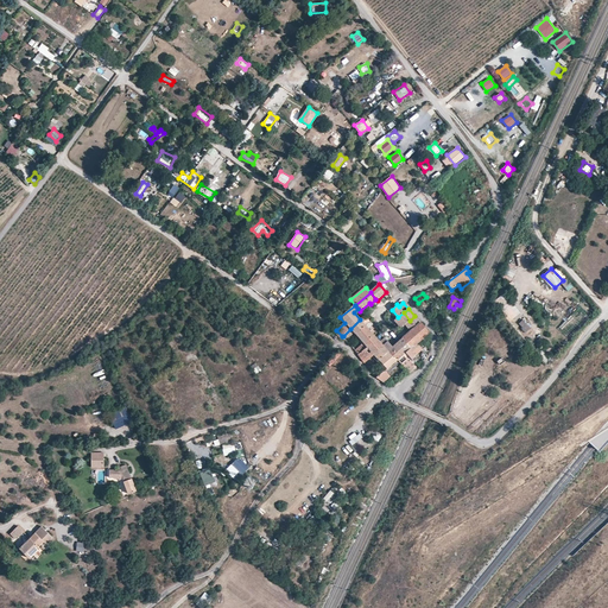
[(404,312),(398,317),(394,320),(400,328),(404,324),(410,321),(404,312)]
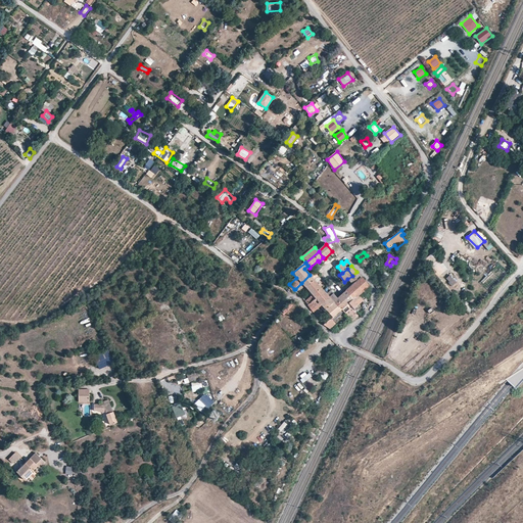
[(444,270),(440,274),(450,286),(456,282),(444,270)]
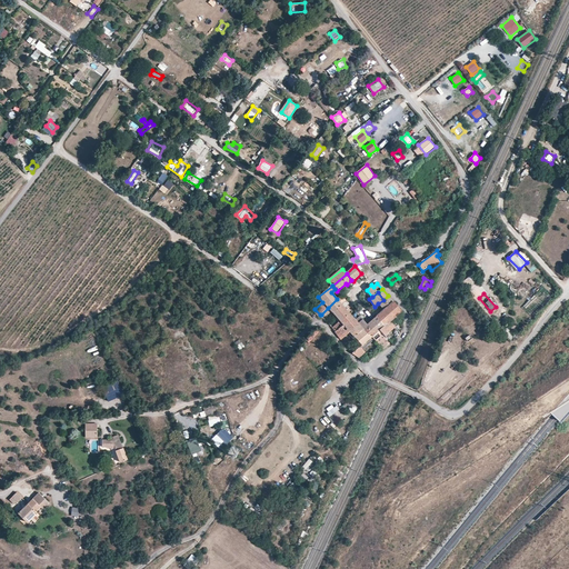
[(388,296),(383,300),(378,303),(385,311),(395,302),(388,296)]
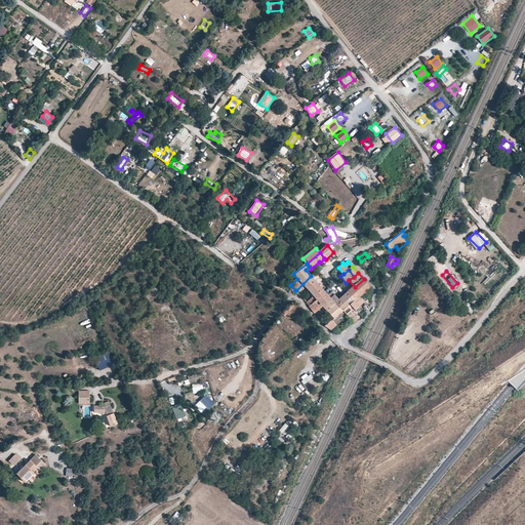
[(311,276),(303,284),(296,290),(299,294),(307,289),(313,296),(306,303),(310,307),(315,314),(323,307),(331,298),(328,295),(325,292),(316,281),(311,276)]
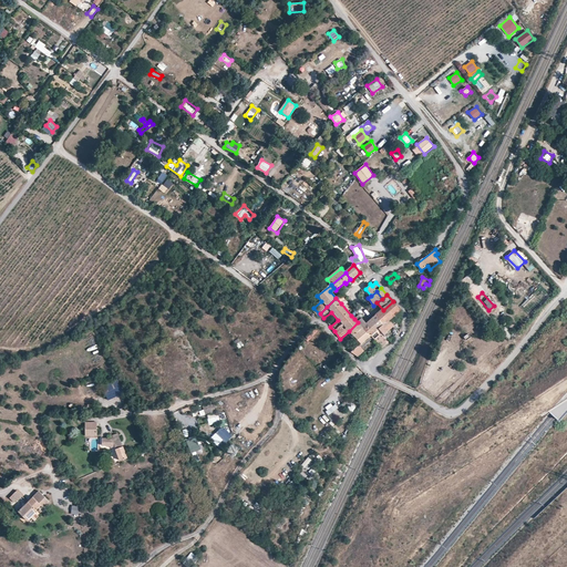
[(346,300),(341,303),(351,316),(352,313),(349,310),(352,308),(346,300)]
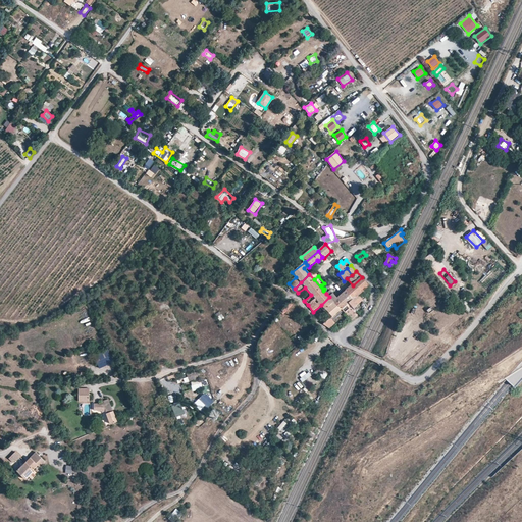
[(362,277),(353,285),(344,293),(351,301),(365,290),(369,286),(362,277)]
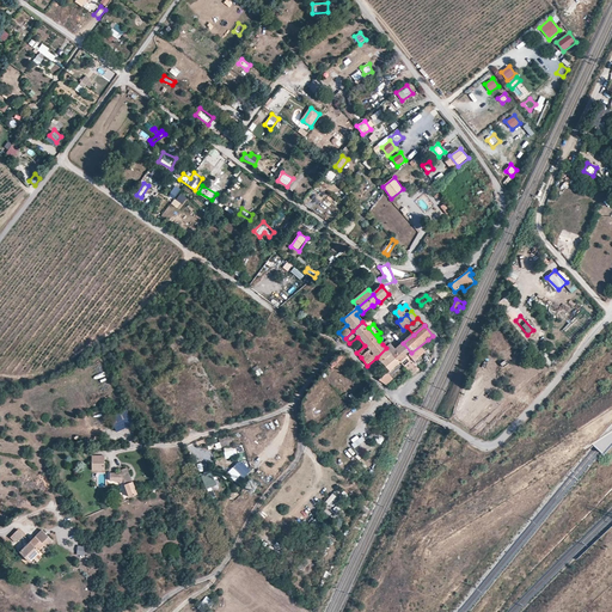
[(433,346),(428,340),(411,353),(409,355),(415,362),(426,353),(433,346)]
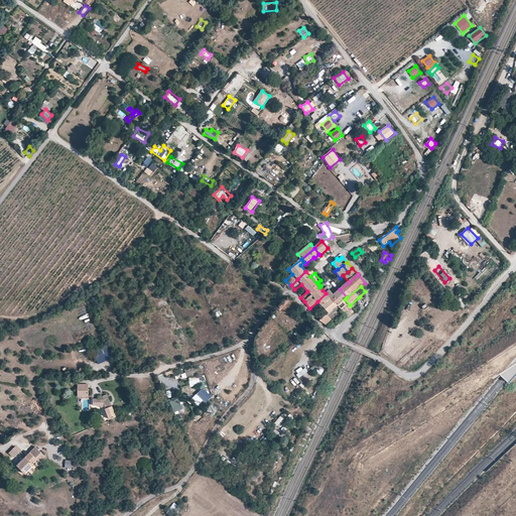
[(340,289),(333,294),(331,297),(338,306),(339,307),(347,317),(354,311),(350,305),(345,299),(347,297),(340,289)]
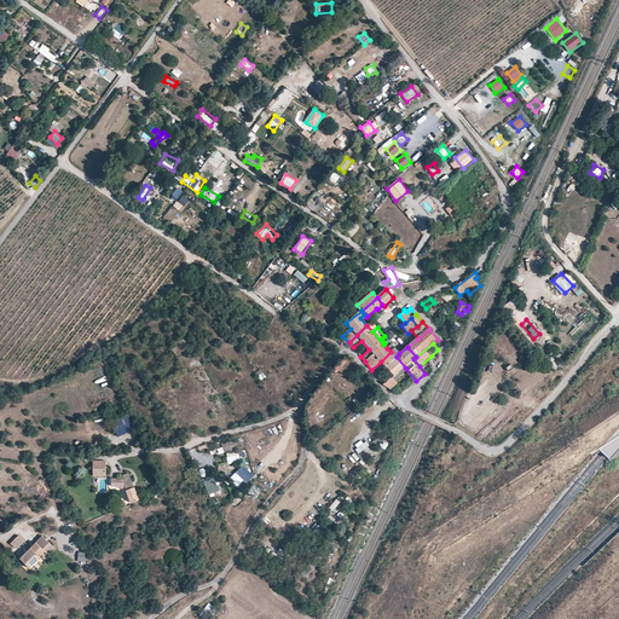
[(395,348),(391,352),(381,362),(385,366),(386,365),(397,357),(399,353),(395,348)]
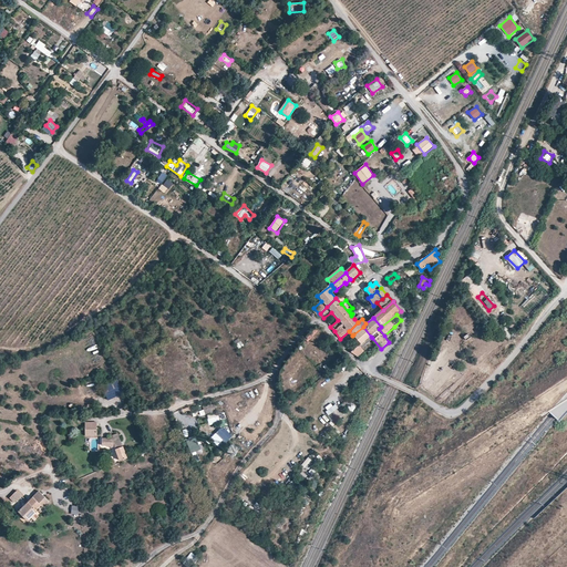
[(309,342),(310,339),(317,341),(320,330),(310,327),(305,340),(309,342)]
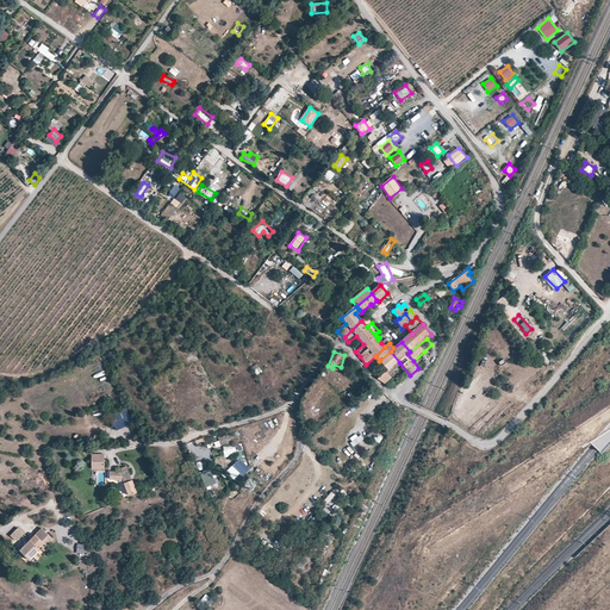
[(399,362),(391,352),(380,360),(388,371),(394,366),(396,367),(400,363),(399,362)]
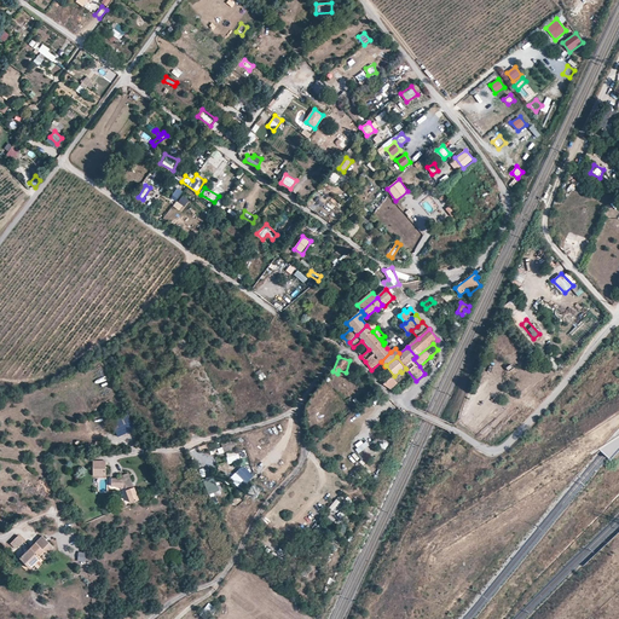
[(431,357),(420,366),(424,374),(426,372),(435,363),(431,357)]
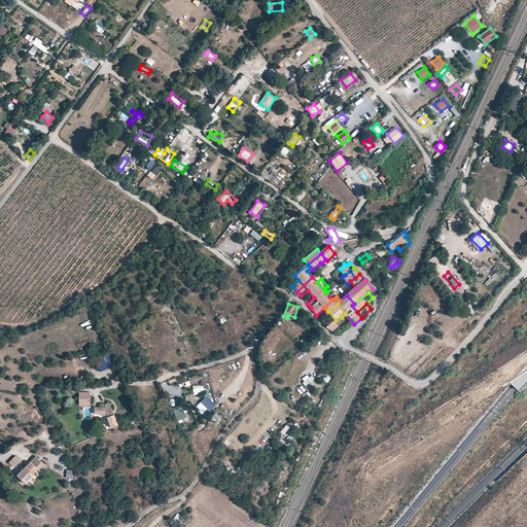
[(217,317),(221,324),(226,321),(223,314),(217,317)]
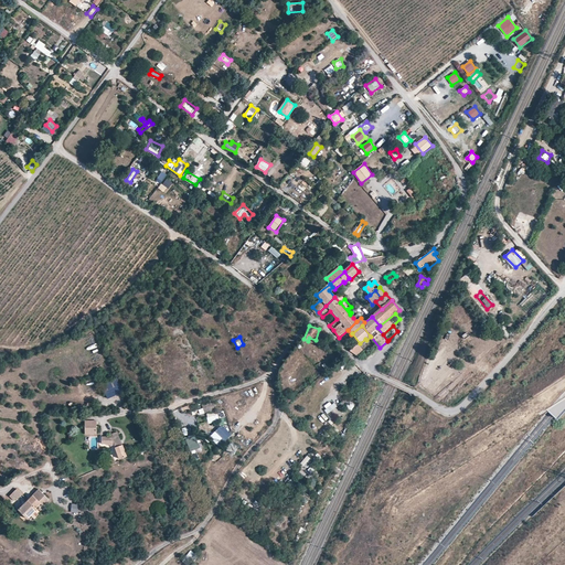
[(360,343),(358,344),(351,351),(352,352),(358,355),(363,351),(362,350),(365,348),(362,344),(366,340),(365,339),(360,343)]
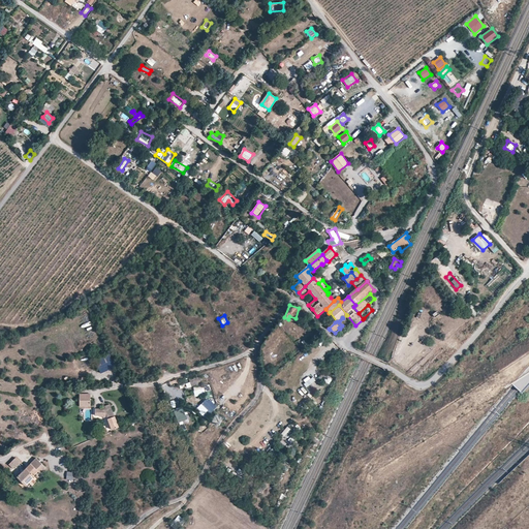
[(341,352),(335,348),(331,354),(334,358),(337,353),(338,354),(339,354),(341,352)]
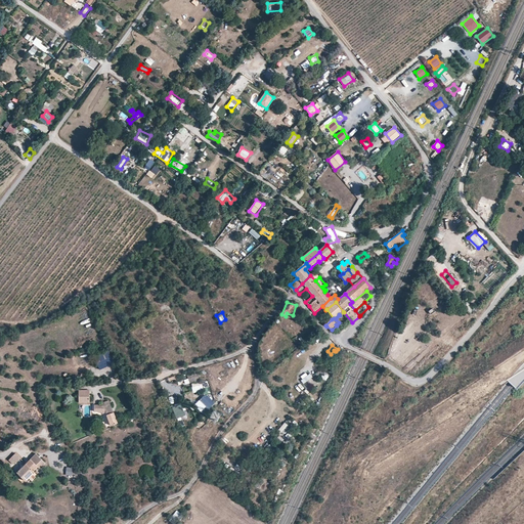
[(108,350),(96,355),(99,362),(112,357),(108,350)]
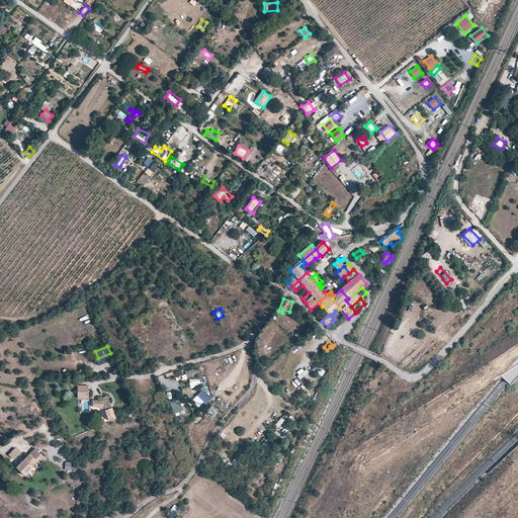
[(301,379),(308,373),(304,367),(296,372),(301,379)]
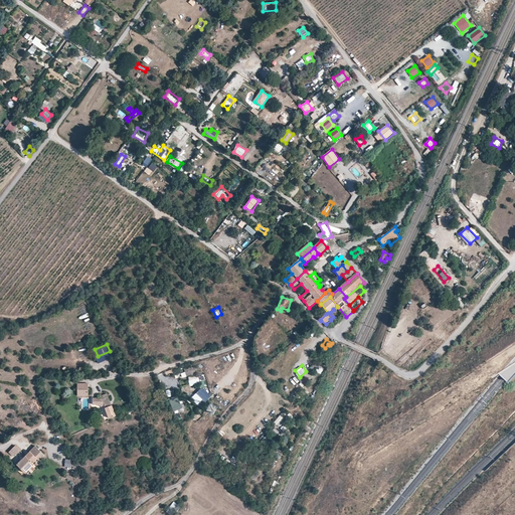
[(193,367),(185,370),(185,372),(181,373),(182,378),(196,373),(193,367)]
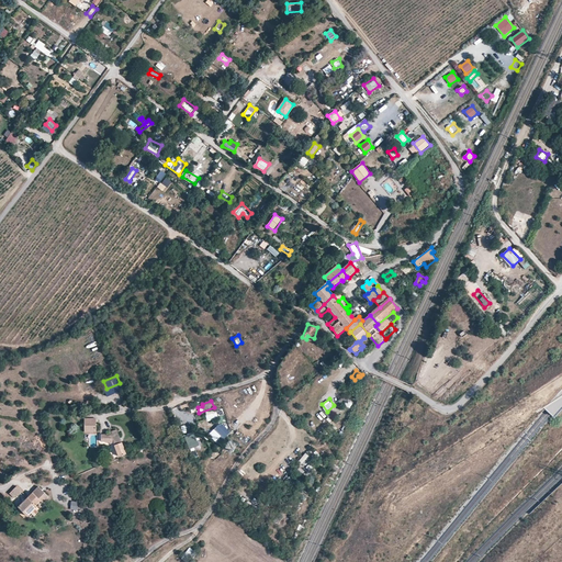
[(332,411),(340,415),(343,409),(334,405),(332,411)]
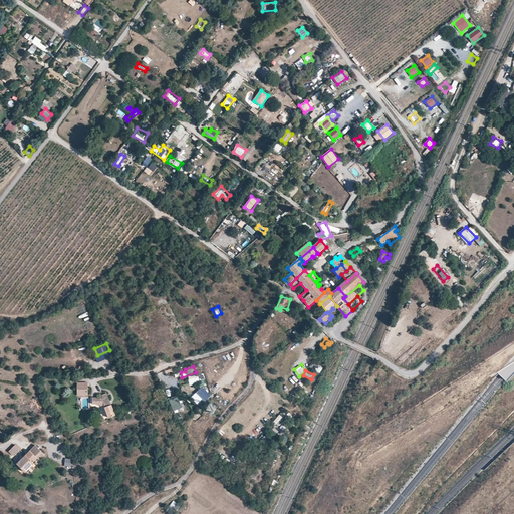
[(189,384),(199,382),(198,374),(188,376),(189,384)]
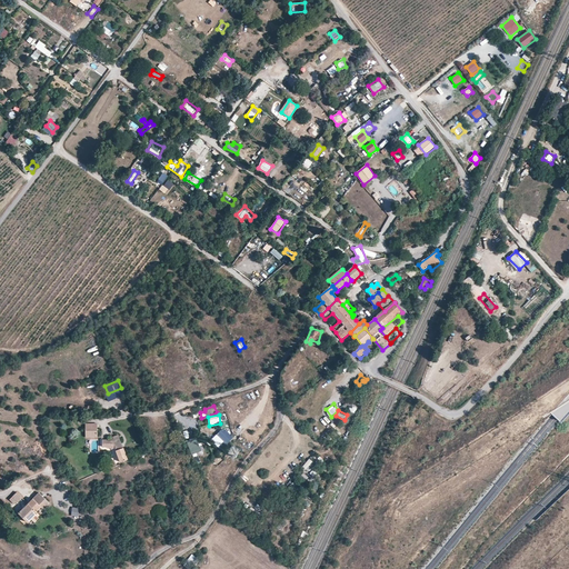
[(98,438),(98,423),(86,423),(87,438),(98,438)]
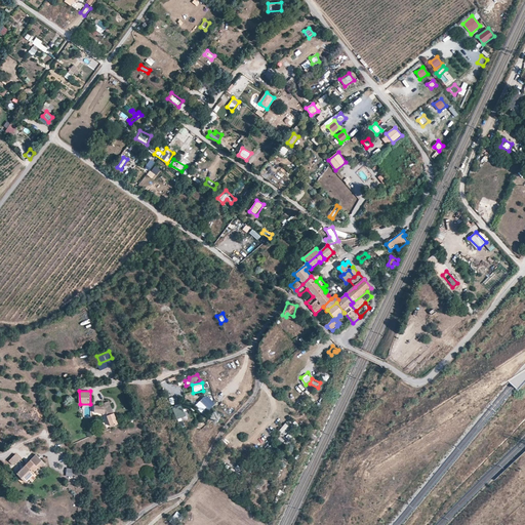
[(169,399),(172,404),(178,401),(174,395),(169,399)]
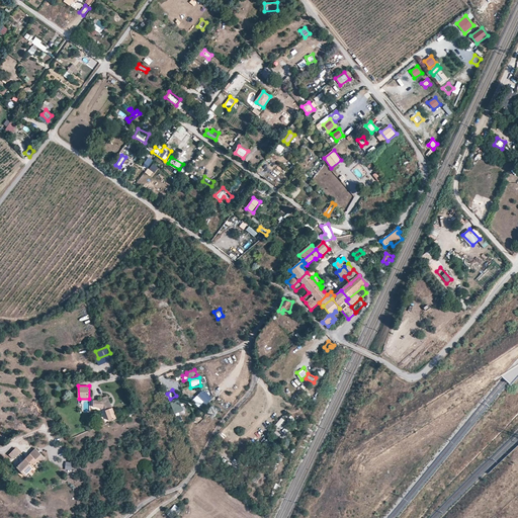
[(381,391),(377,399),(383,402),(387,394),(381,391)]
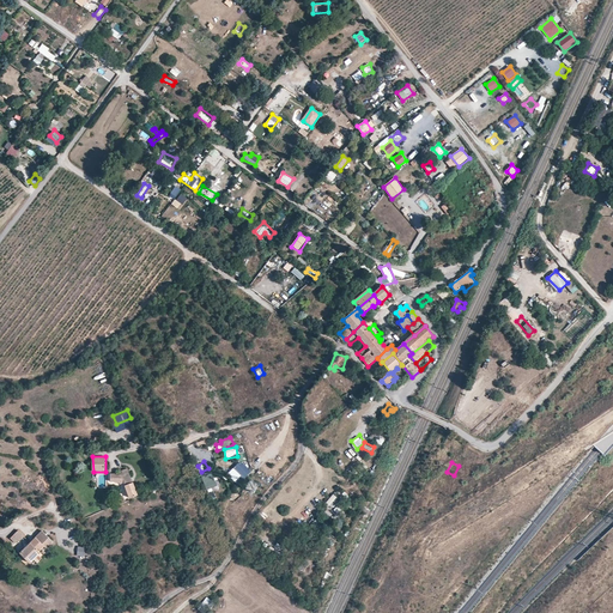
[(241,477),(243,479),(250,472),(243,466),(238,473),(231,466),(225,473),(236,481),(241,477)]
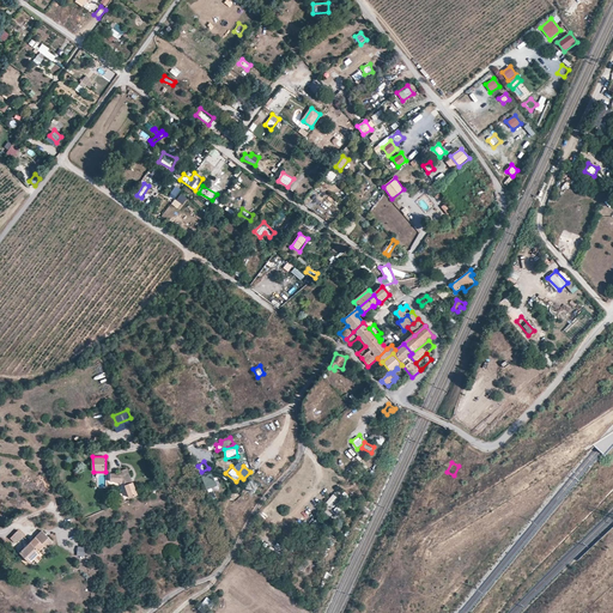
[(129,498),(138,495),(127,469),(119,472),(120,475),(115,475),(115,474),(109,474),(109,481),(115,481),(115,483),(119,483),(119,485),(123,484),(129,498)]
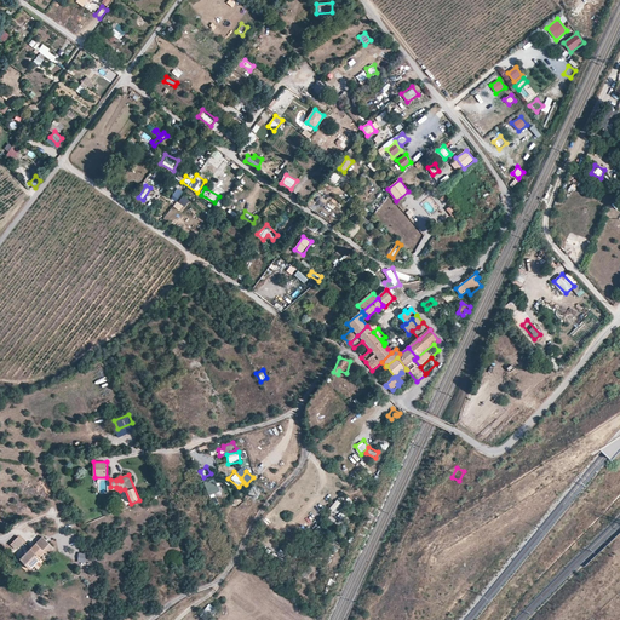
[(204,481),(208,495),(219,492),(214,477),(204,481)]
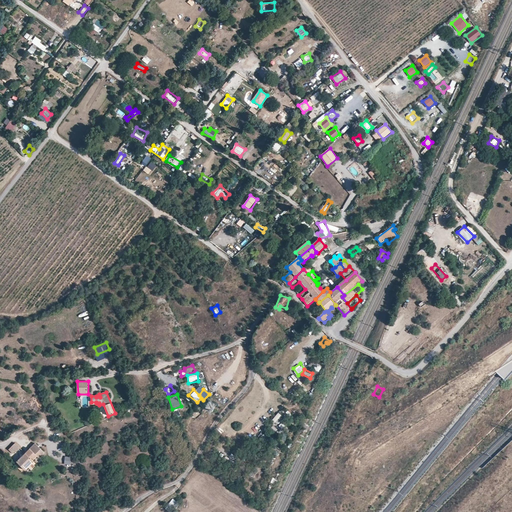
[(14,453),(19,448),(15,444),(10,449),(14,453)]
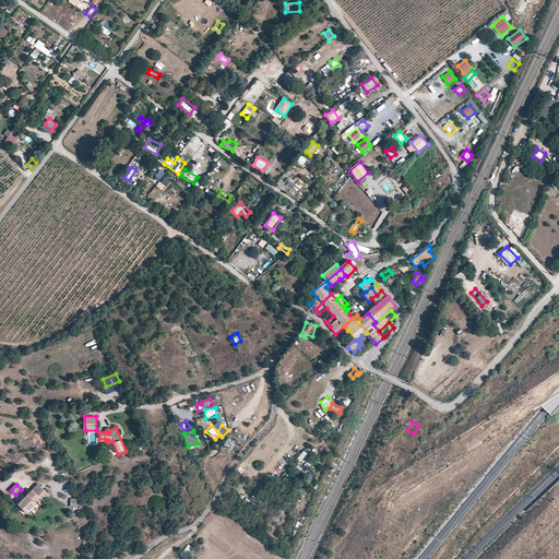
[(47,494),(38,485),(20,503),(28,512),(37,502),(36,502),(40,498),(42,500),(44,500),(47,496),(47,494)]
